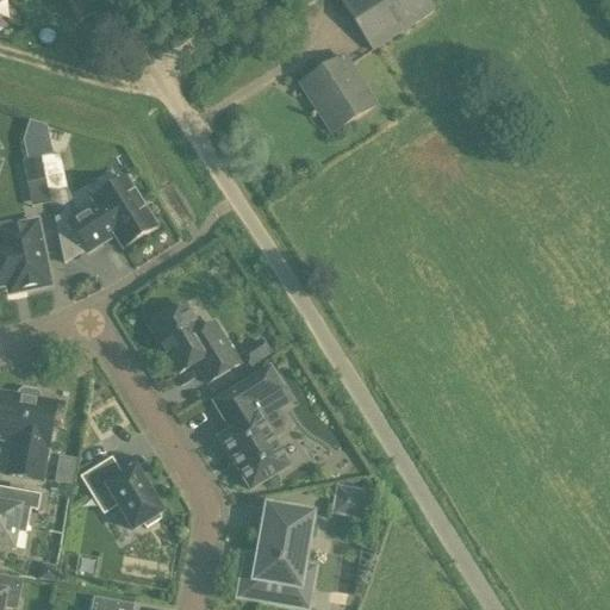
[(434,12),(425,0),(338,0),(373,53),(434,12)]
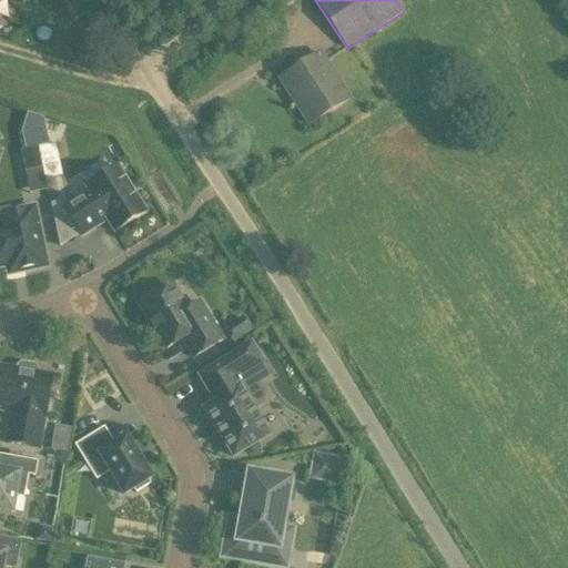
[(320,56),(281,80),(310,125),(348,101),(320,56)]
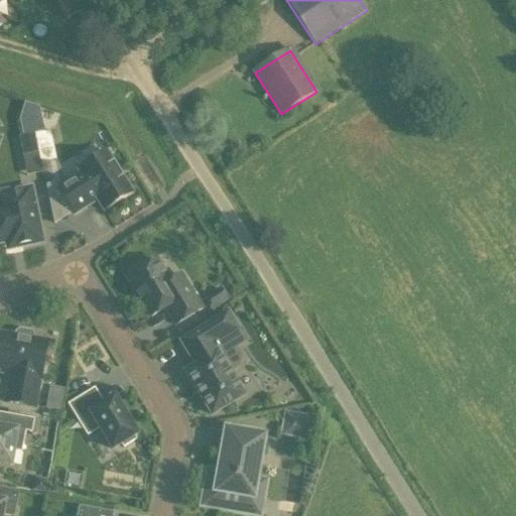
[(23,103),(18,119),(21,136),(42,131),(37,107),(23,103)]
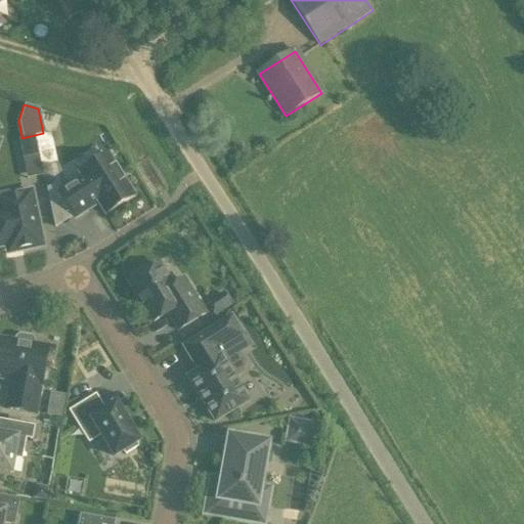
[(35,136),(18,139),(24,160),(39,156),(35,136)]
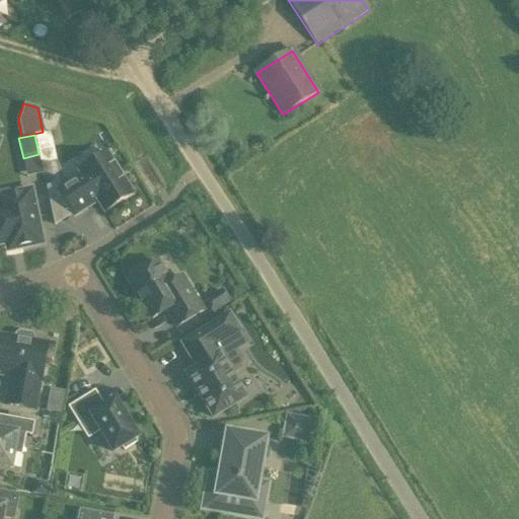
[(78,171),(81,176),(58,191),(75,216),(97,202),(104,213),(133,195),(107,153),(78,171)]
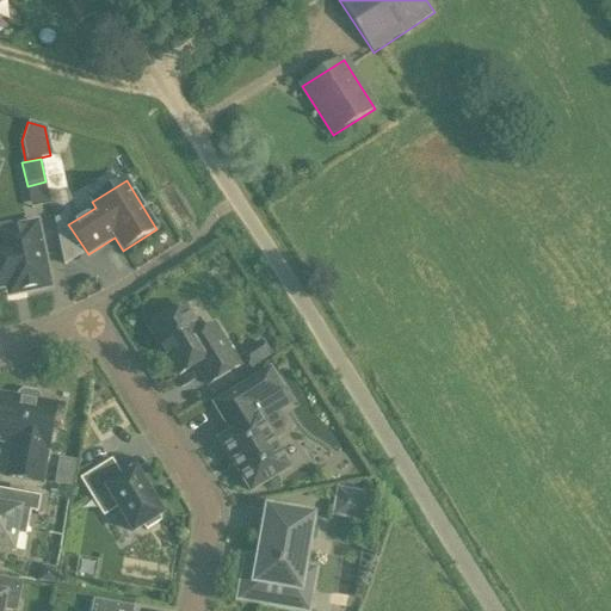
[(0,289),(2,289),(4,298),(47,289),(32,224),(0,230),(0,289)]
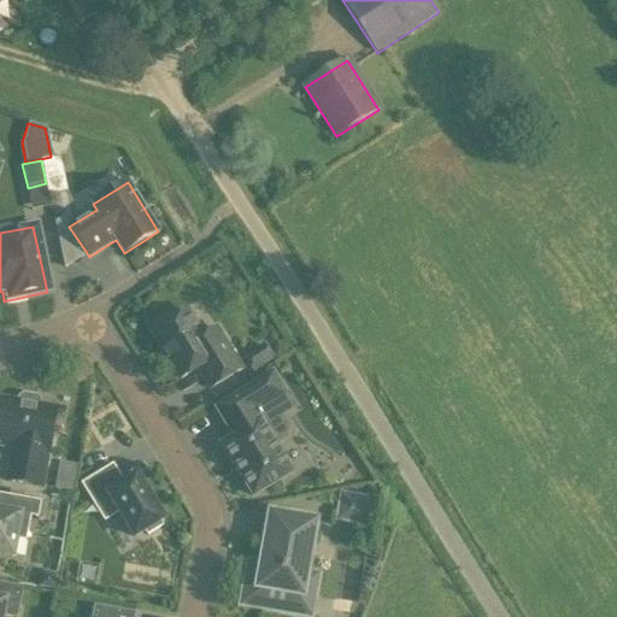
[(197,370),(210,391),(241,370),(216,329),(203,338),(187,312),(170,322),(168,317),(152,325),(156,331),(152,334),(181,380),(197,370)]
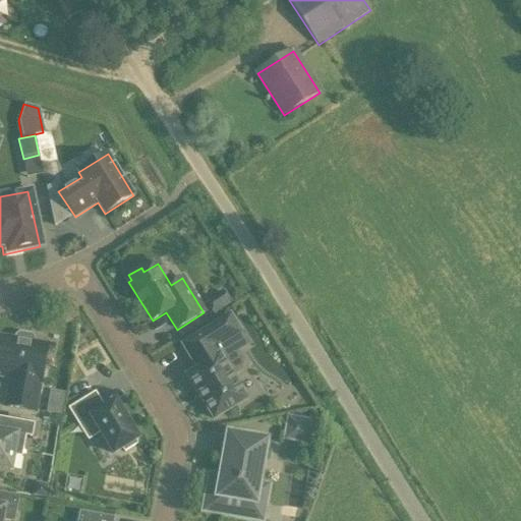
[(232,304),(223,291),(206,302),(214,315),(232,304)]
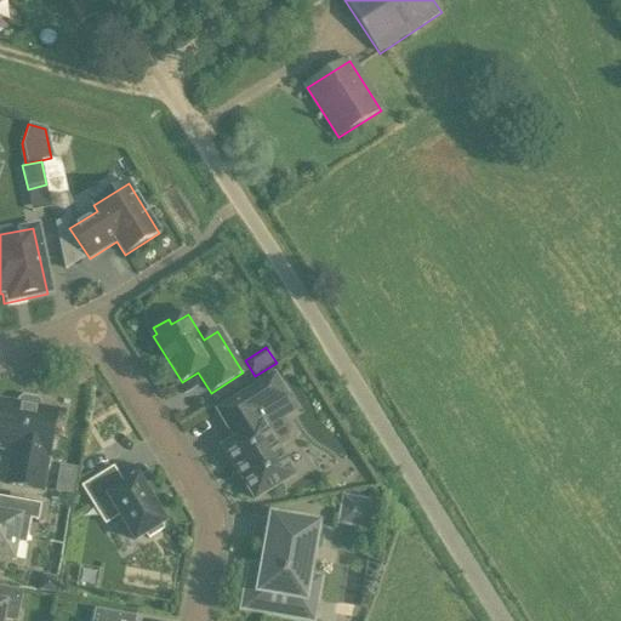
[(281,422),(296,412),(274,376),(232,403),(244,423),(248,421),(252,429),(222,448),(255,500),(294,477),(277,448),(285,442),(288,432),(281,422)]
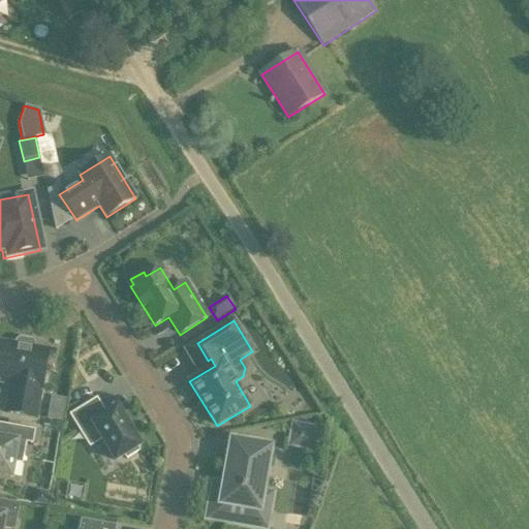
[(20,339),(16,341),(16,346),(0,343),(0,382),(11,384),(6,413),(35,418),(40,390),(41,390),(49,351),(34,349),(35,344),(32,341),(20,339)]
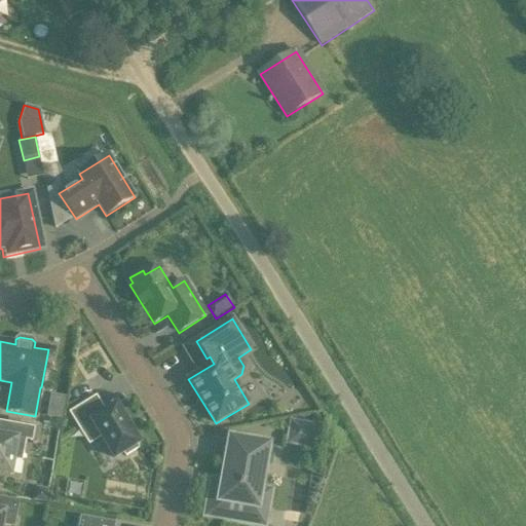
[(102,438),(115,459),(123,453),(125,457),(139,449),(137,445),(139,444),(116,407),(106,413),(96,398),(70,413),(89,446),(102,438)]
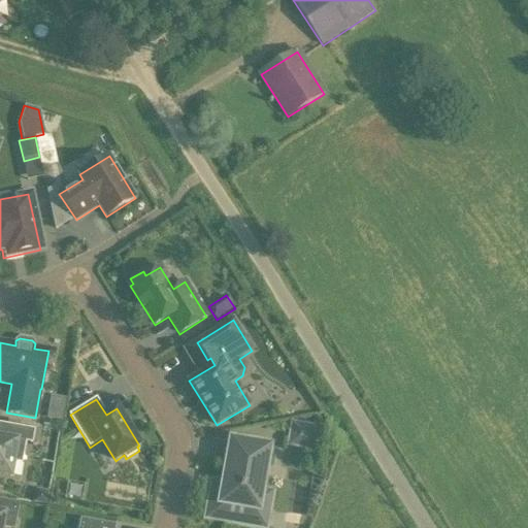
[(311,453),(317,426),(290,421),(286,448),(311,453)]
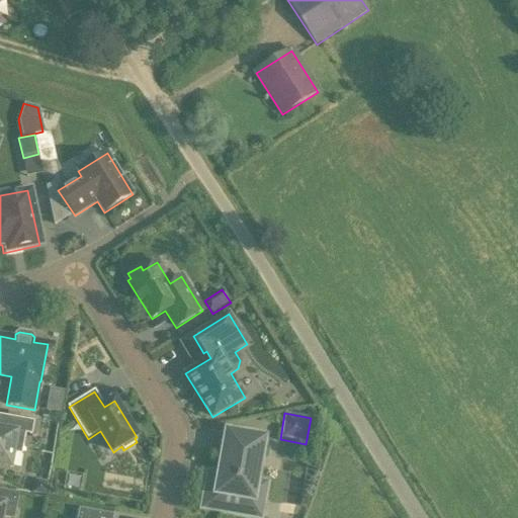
[(0,464),(11,467),(13,453),(21,455),(25,434),(31,435),(33,422),(8,418),(6,429),(0,428),(0,464)]
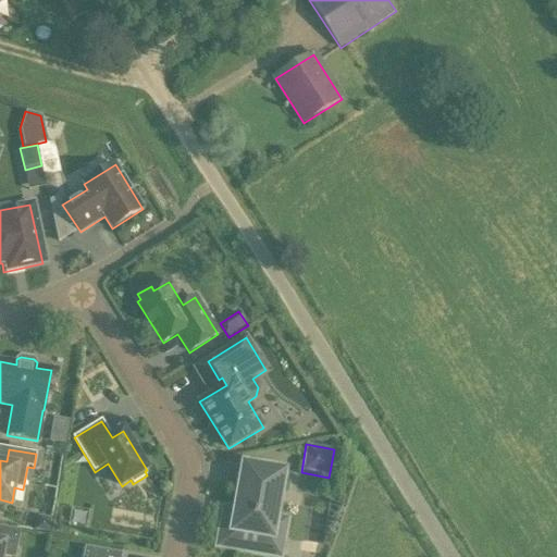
[(245,466),(236,512),(225,510),(219,546),(280,556),(286,521),(276,519),(284,472),(245,466)]
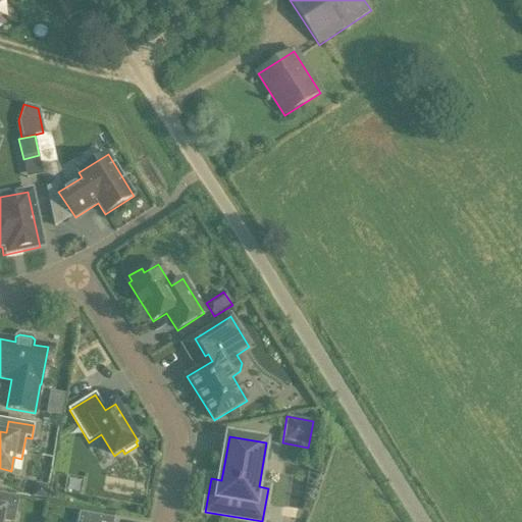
[(0,521),(2,521),(14,521),(18,498),(0,493),(0,521)]
